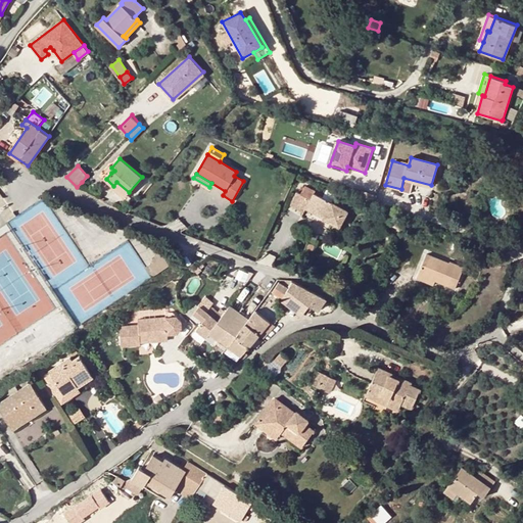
[(131,194),(129,192),(116,182),(113,186),(128,198),(131,194)]
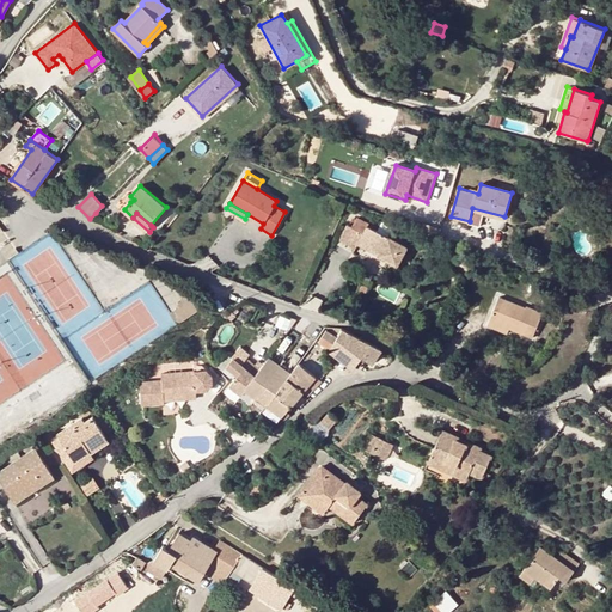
[(356,250),(357,248),(359,245),(360,242),(380,252),(378,256),(387,261),(397,265),(407,248),(371,227),(368,225),(357,218),(352,227),(346,224),(337,239),(356,250)]
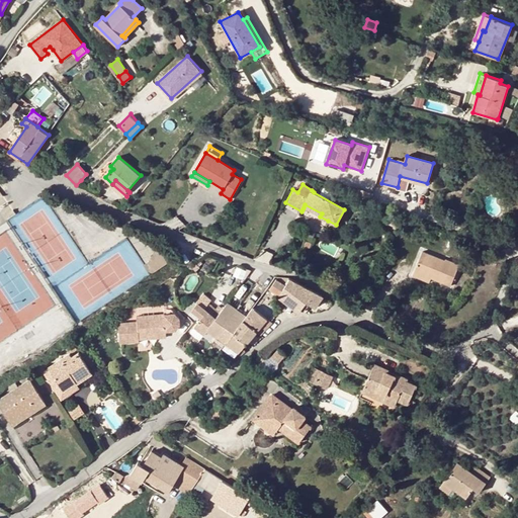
[(305,204),(304,207),(320,217),(322,213),(305,204)]
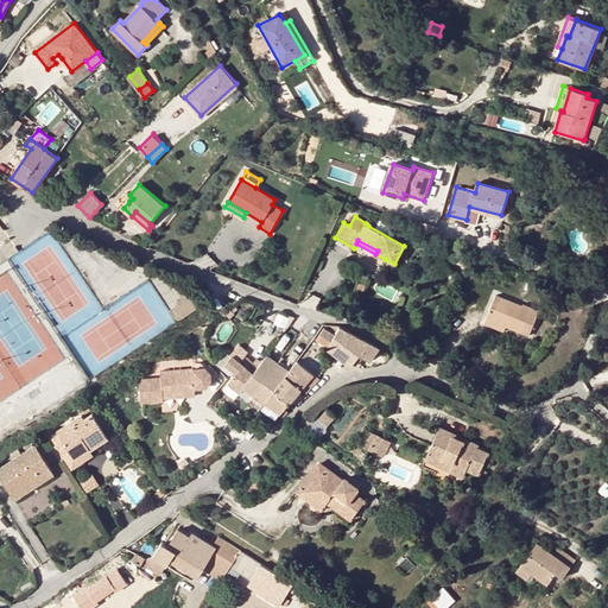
[(468,260),(461,257),(457,263),(466,266),(468,260)]
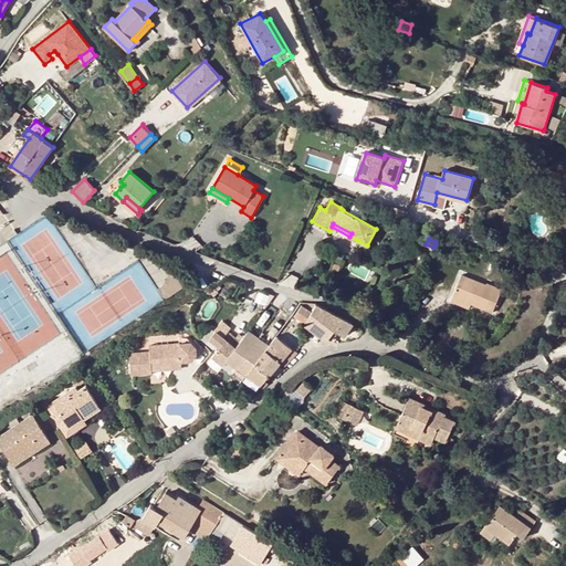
[(341,266),(334,264),(332,271),(338,273),(341,266)]
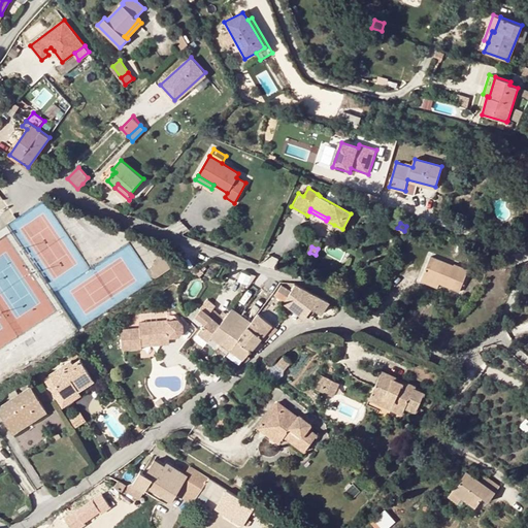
[(163,255),(150,264),(158,276),(171,267),(163,255)]
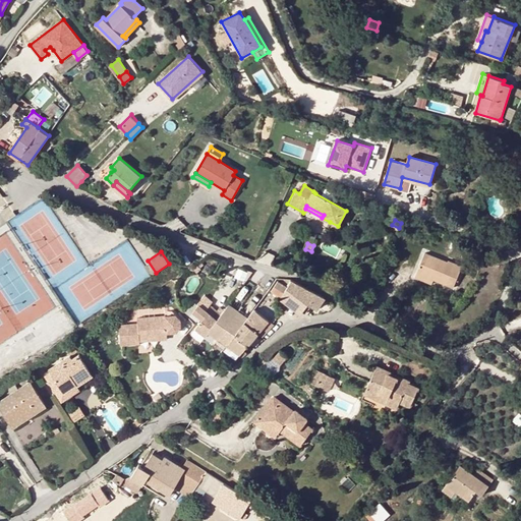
[(425,252),(416,274),(432,281),(433,279),(453,287),(462,266),(448,261),(448,262),(425,252)]
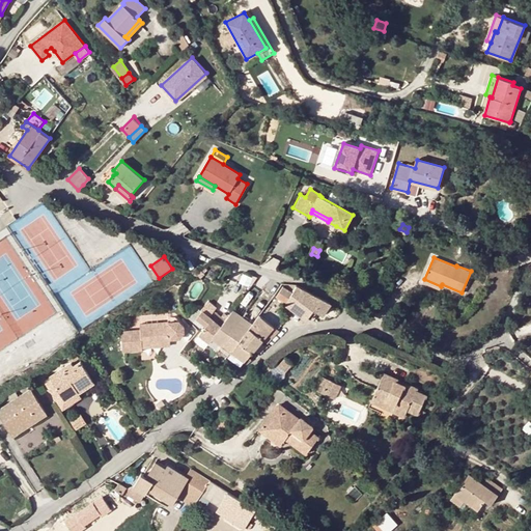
[(441,286),(424,279),(423,282),(440,289),(441,286)]
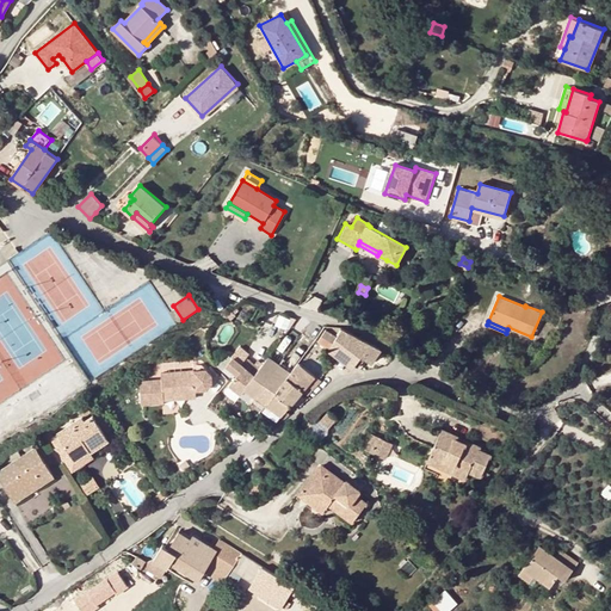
[(369,343),(341,328),(337,337),(329,349),(337,355),(349,364),(357,369),(365,358),(372,362),(382,349),(369,343)]
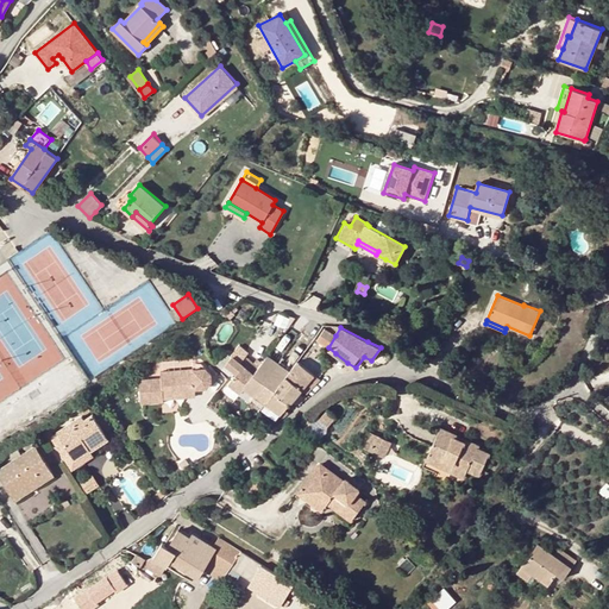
[(318,339),(328,347),(336,336),(325,328),(318,339)]
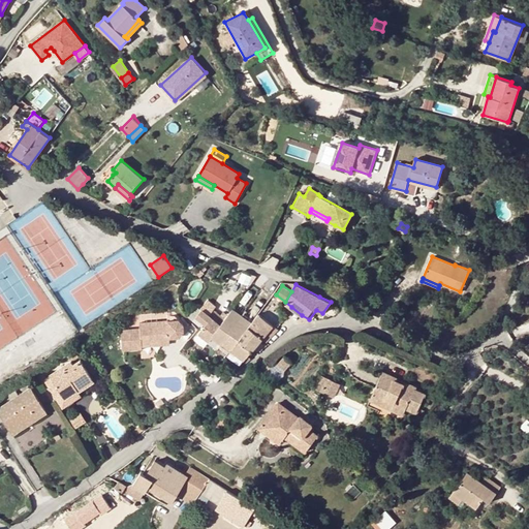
[(208,299),(204,305),(212,311),(216,305),(208,299)]
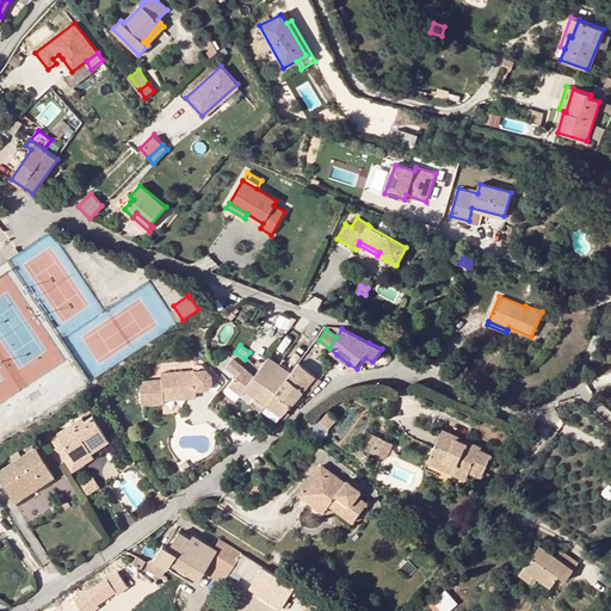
[(242,364),(253,371),(259,363),(247,356),(242,364)]
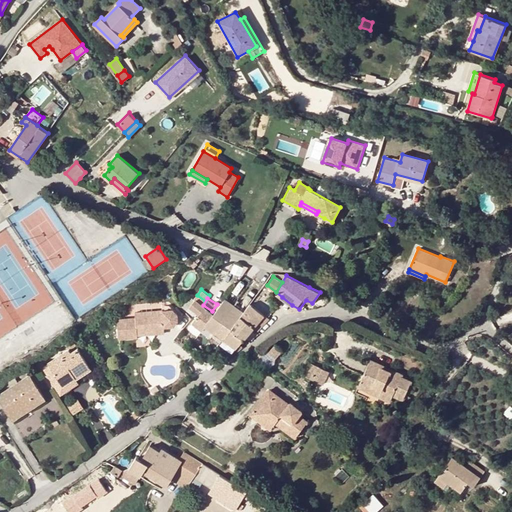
[(233,306),(225,298),(212,315),(205,326),(214,332),(222,321),(233,306)]
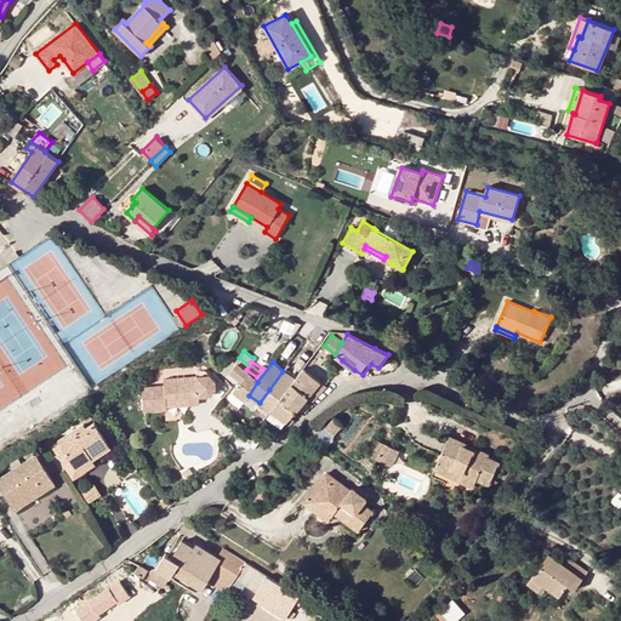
[(233,392),(245,400),(249,396),(257,382),(234,364),(228,371),(240,381),(233,392)]
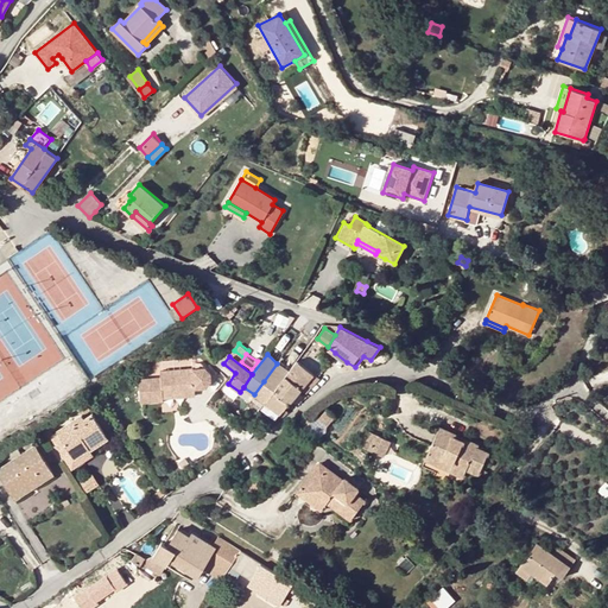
[(273,391),(285,375),(289,371),(284,368),(289,362),(286,360),(282,356),(277,363),(264,381),(254,394),(265,403),(268,398),(273,391)]
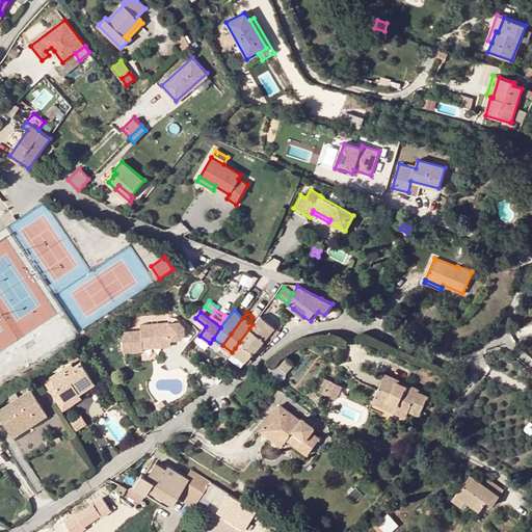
[(254,312),(250,315),(253,317),(248,322),(253,324),(260,315),(254,312)]
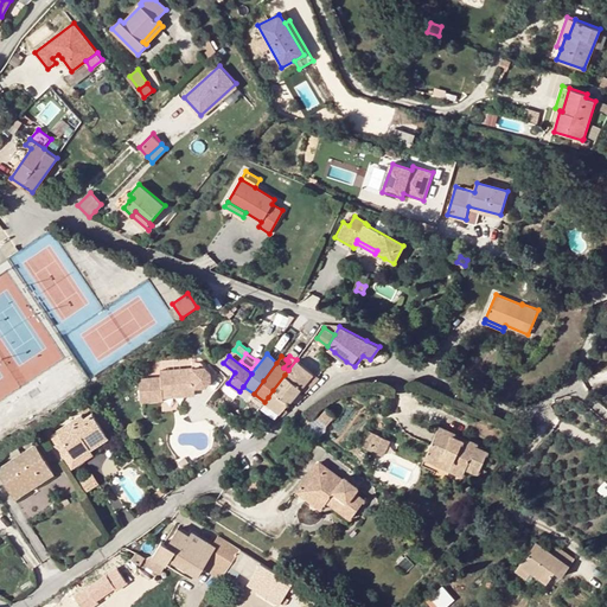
[(295,360),(285,375),(300,388),(300,389),(305,393),(317,376),(295,360)]
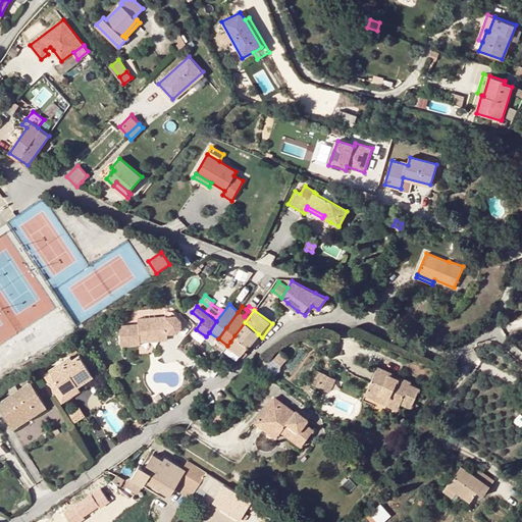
[(140,326),(121,326),(121,347),(141,346),(141,344),(141,341),(158,340),(158,344),(168,343),(168,336),(178,335),(183,330),(183,324),(177,319),(140,320),(140,326)]
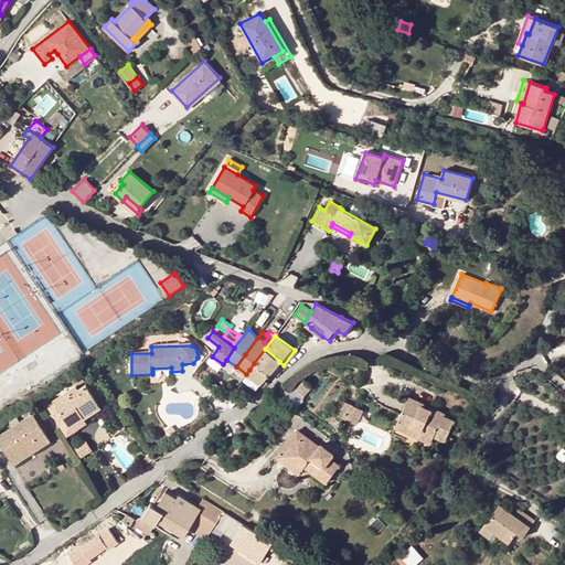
[(254,363),(269,374),(279,362),(265,349),(254,363)]
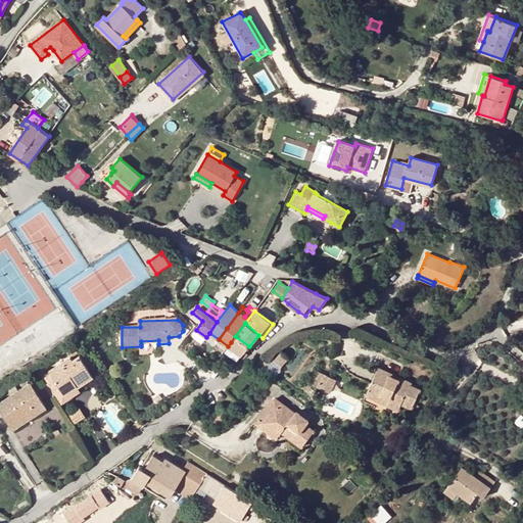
[(231,342),(228,346),(241,357),(249,346),(235,336),(231,342)]
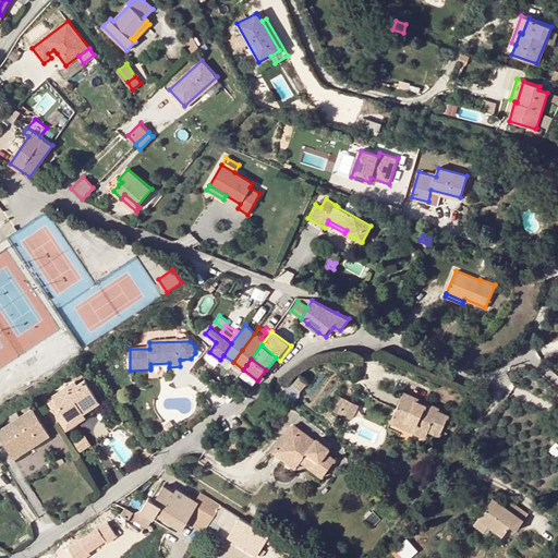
[(82,411),(83,412),(99,401),(82,374),(74,379),(75,380),(53,395),(53,397),(69,420),(82,411)]
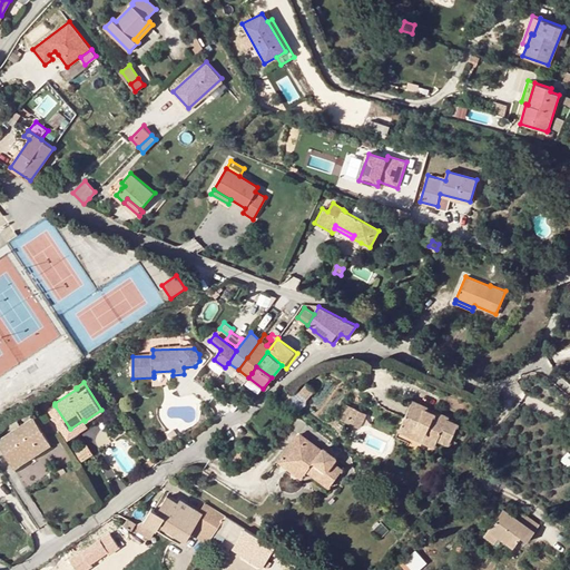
[(285,403),(295,392),(297,390),(290,383),(285,387),(277,395),(285,403)]
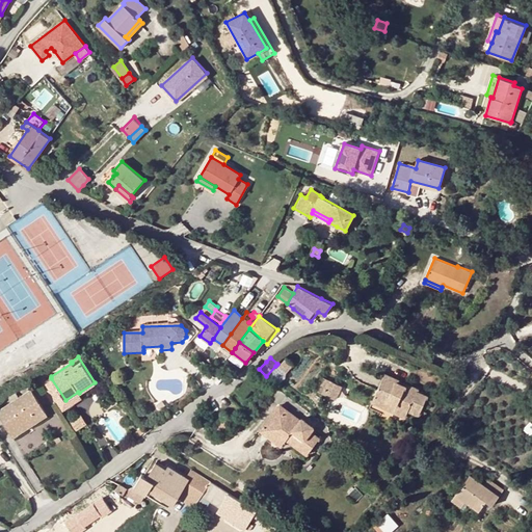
[(277,364),(275,366),(285,376),(286,371),(292,364),(286,357),(280,365),(277,364)]
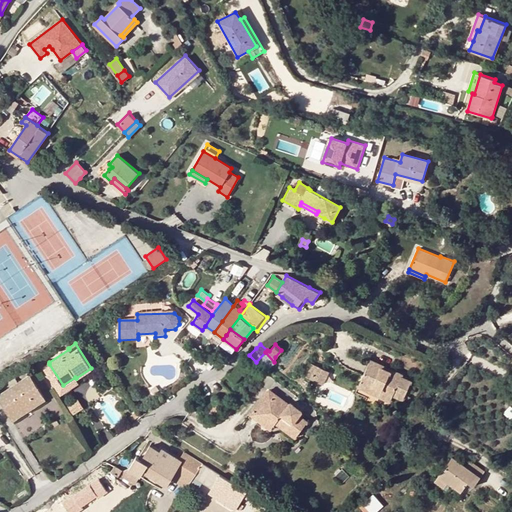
[(442,358),(450,362),(452,358),(444,354),(442,358)]
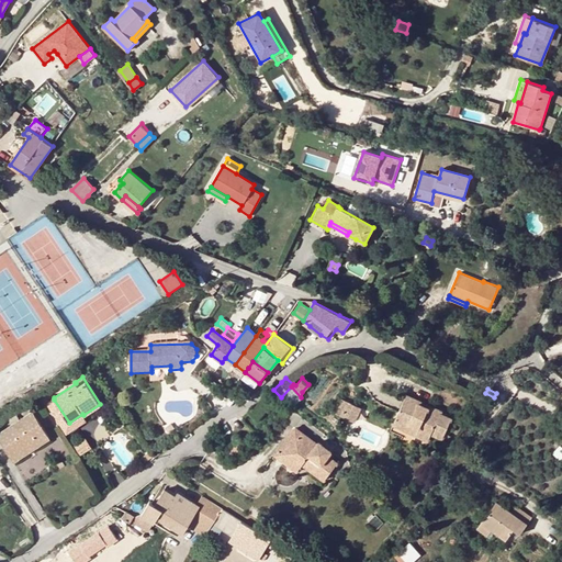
[(277,402),(281,397),(273,390),(269,395),(277,402)]
